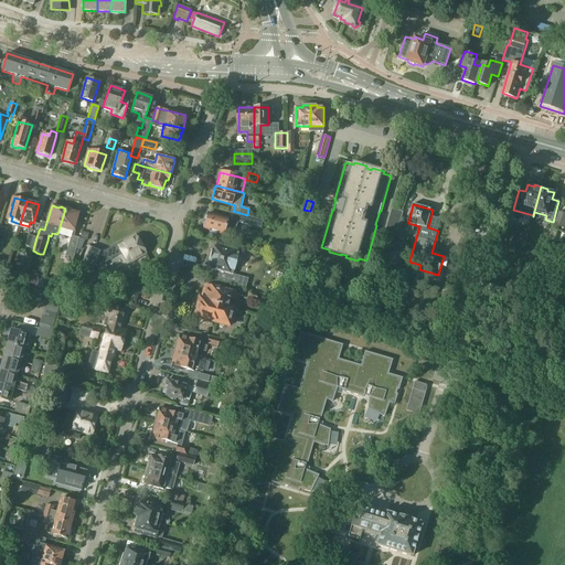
[(65,209),(57,234),(71,238),(65,257),(73,259),(80,238),(74,237),(75,231),(74,231),(80,213),(72,211),(71,210),(65,209)]
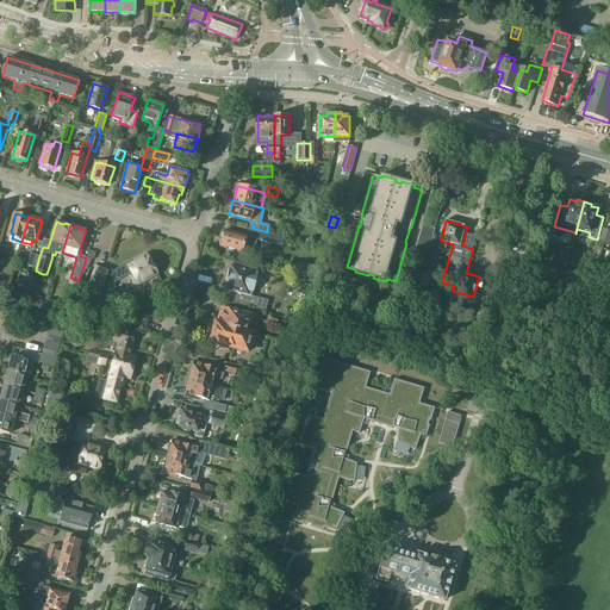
[(428,254),(436,229),(423,225),(416,251),(428,254)]
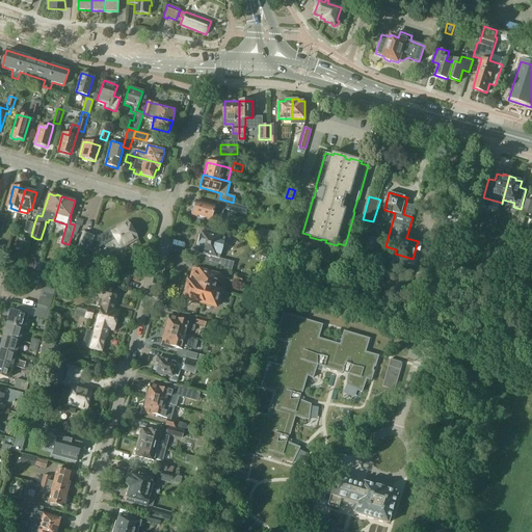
[(531,201),(526,200),(523,213),(531,215),(531,201)]
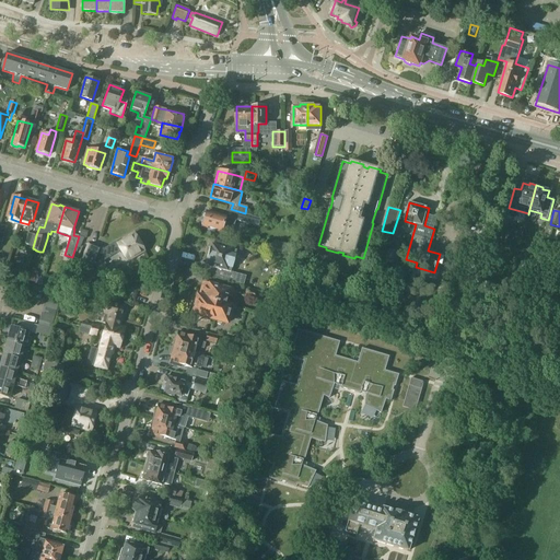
[(251,217),(235,213),(234,219),(206,211),(202,226),(231,234),(235,220),(249,223),(251,217)]
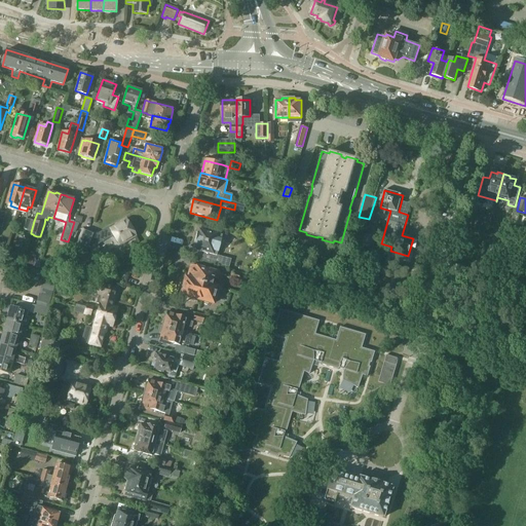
[(76,215),(74,222),(80,224),(82,218),(76,215)]
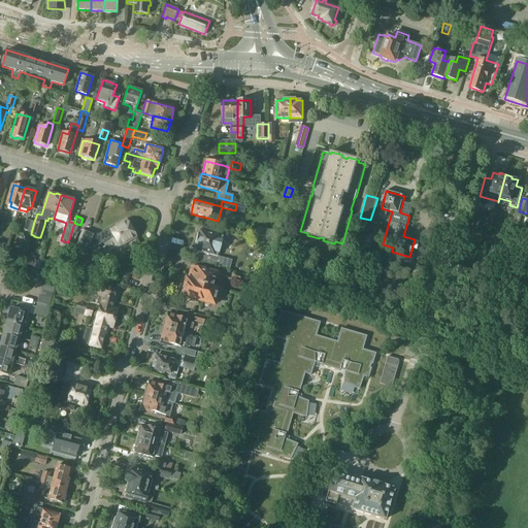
[(24,230),(31,233),(34,222),(27,220),(24,230)]
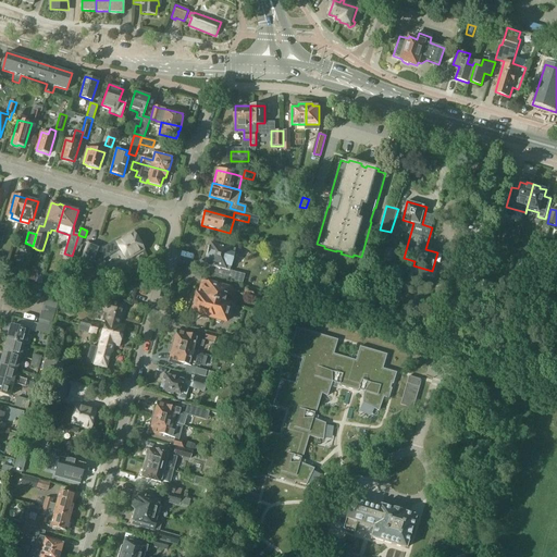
[(143,250),(133,233),(116,243),(114,240),(100,249),(87,245),(81,262),(89,265),(90,262),(93,262),(95,265),(102,260),(121,249),(126,260),(143,250)]
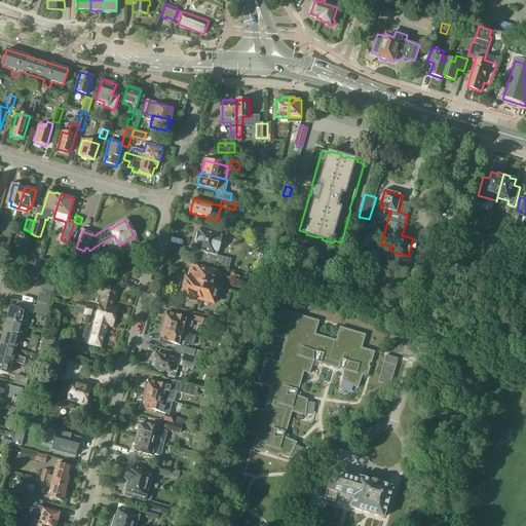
[(198,231),(194,247),(197,248),(196,250),(212,254),(217,256),(220,245),(222,234),(218,233),(201,229),(199,228),(199,231),(198,231)]
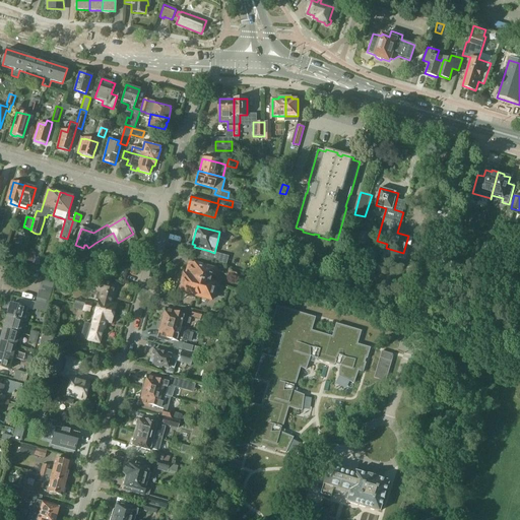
[(417,236),(413,250),(425,253),(427,243),(424,242),(425,237),(417,236)]
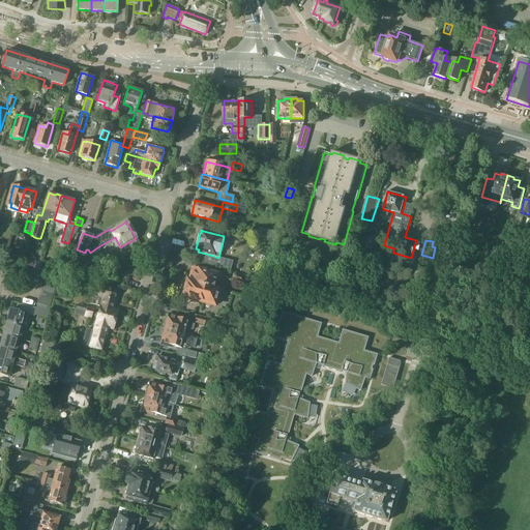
[(36,258),(25,256),(23,265),(33,268),(36,258)]
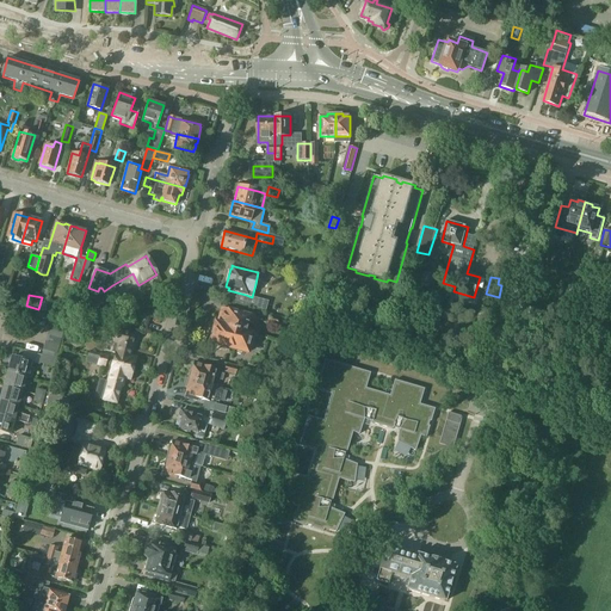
[(102,300),(97,310),(115,318),(119,307),(102,300)]
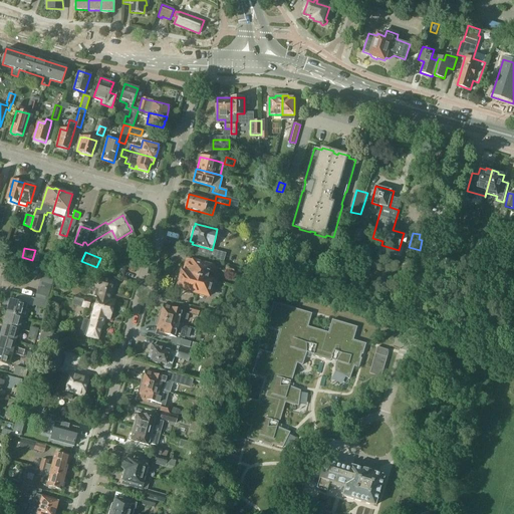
[(226,253),(219,252),(217,260),(224,261),(226,253)]
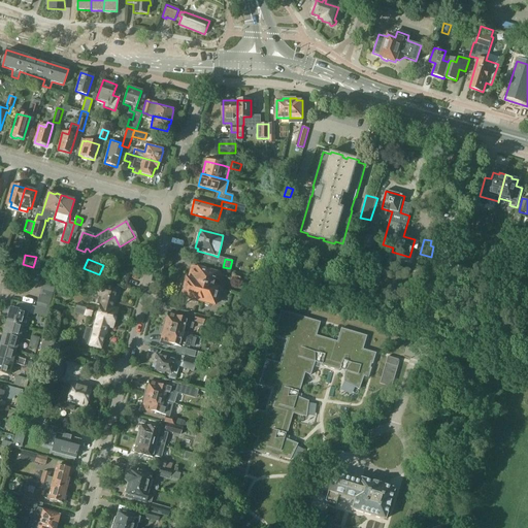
[(527,272),(527,261),(516,264),(519,274),(527,272)]
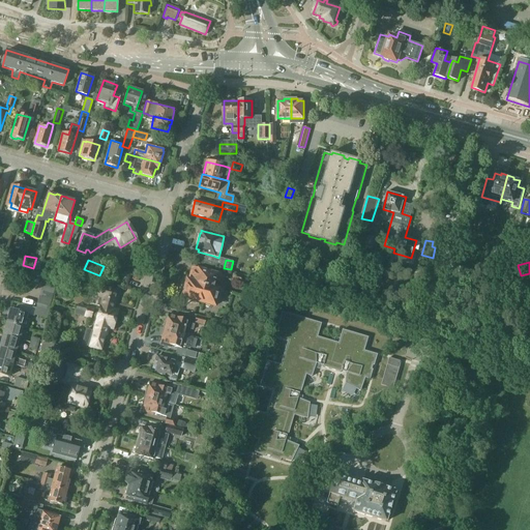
[(189,282),(200,284),(200,285),(213,288),(215,281),(222,282),(222,280),(223,275),(222,275),(193,267),(189,281),(189,282)]
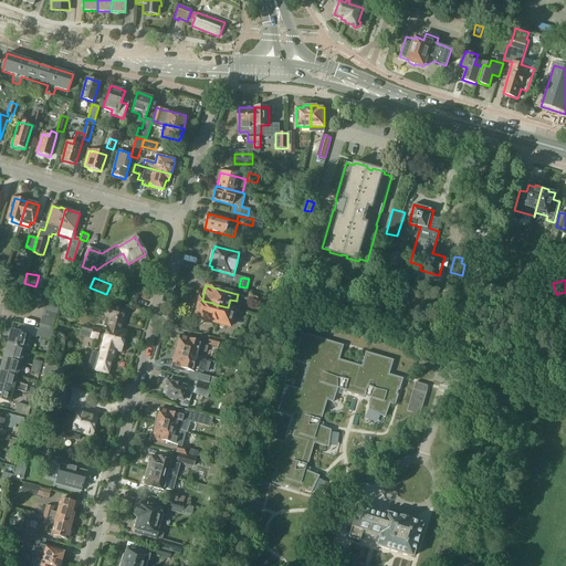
[(50,291),(48,297),(60,301),(62,294),(50,291)]
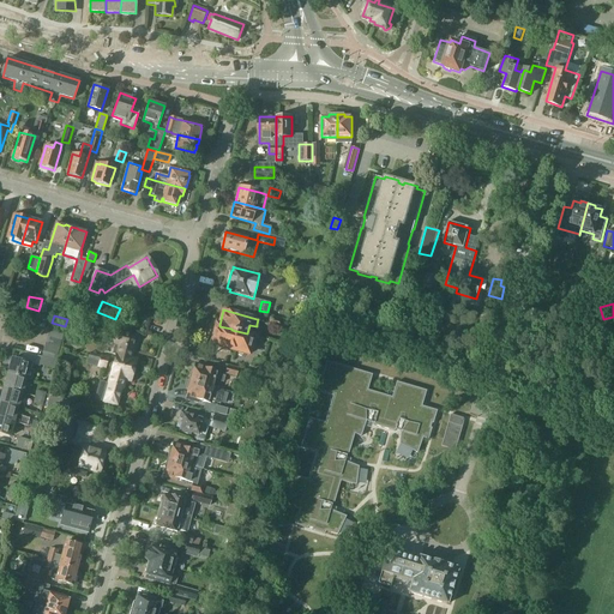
[(282,329),(284,320),(271,317),(269,325),(282,329)]
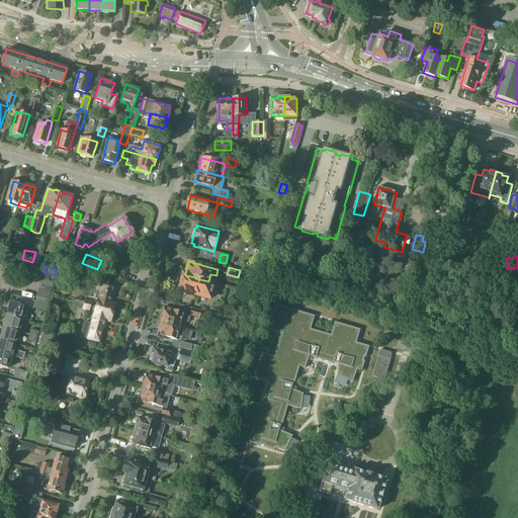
[(44,272),(41,278),(53,281),(55,275),(44,272)]
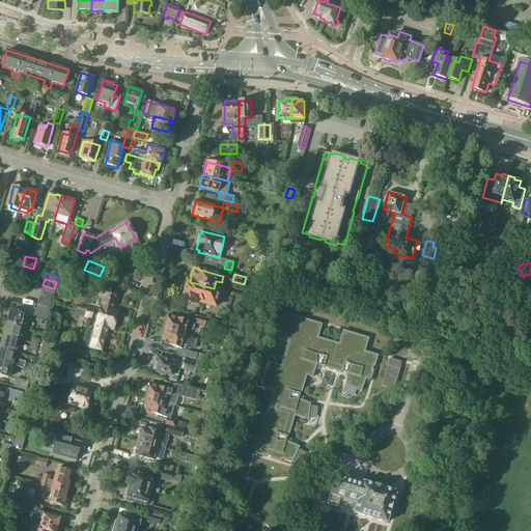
[(190,282),(190,281),(188,281),(183,298),(205,304),(205,305),(212,306),(212,305),(216,306),(220,290),(214,288),(200,285),(200,284),(190,282)]
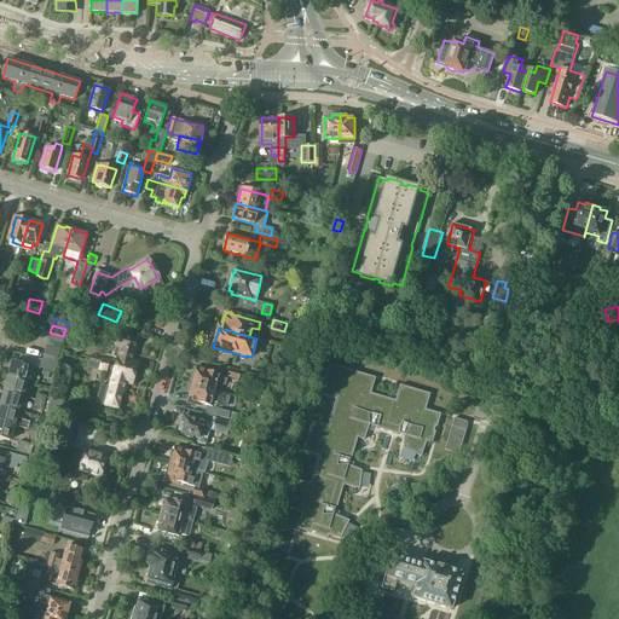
[(609,329),(601,330),(602,335),(607,335),(608,337),(618,335),(618,333),(618,328),(609,329)]
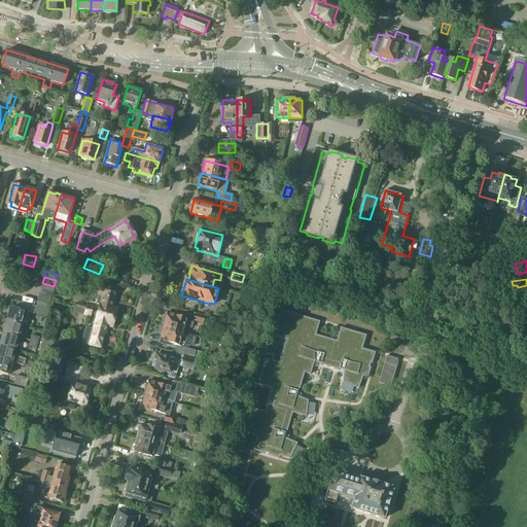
[(54,286),(42,283),(41,288),(53,292),(54,286)]
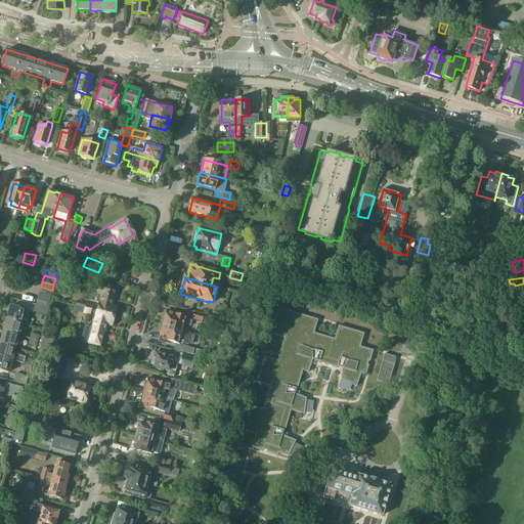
[(95,289),(95,291),(96,292),(97,294),(98,295),(96,302),(99,303),(97,311),(114,316),(115,316),(116,316),(117,310),(116,309),(117,307),(111,305),(111,303),(112,304),(114,298),(113,297),(116,287),(101,284),(101,285),(100,285),(98,285),(97,286),(96,288),(95,289)]
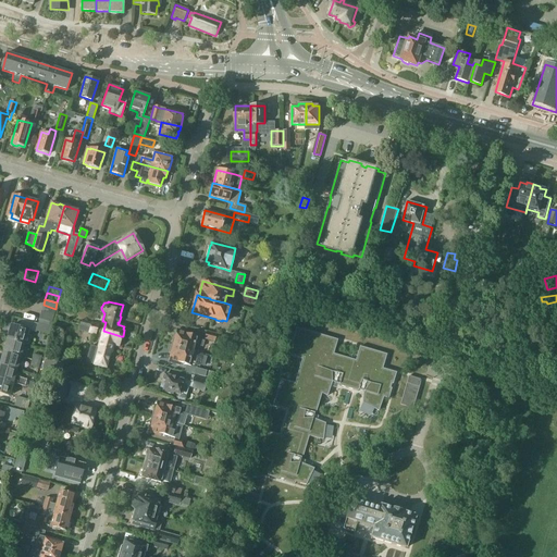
[(56,309),(44,305),(41,311),(53,316),(56,309)]
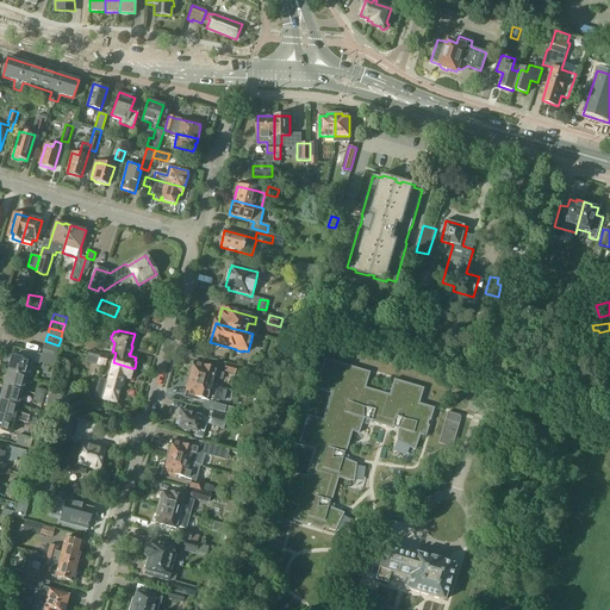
[(58,346),(45,341),(44,348),(57,352),(58,346)]
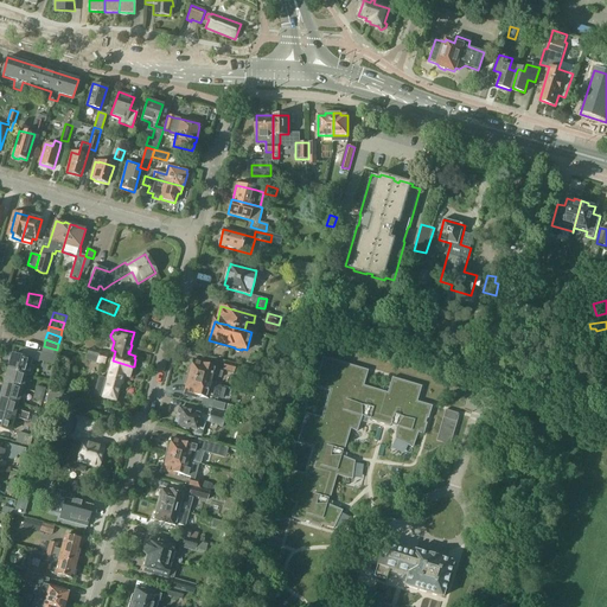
[(44,346),(42,352),(55,357),(57,350),(44,346)]
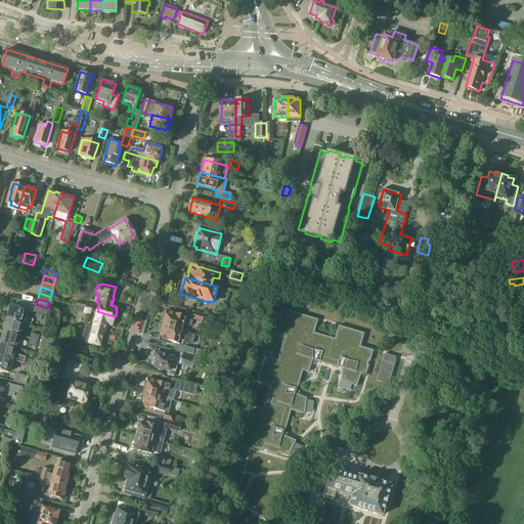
[(77,300),(76,305),(92,310),(93,305),(77,300)]
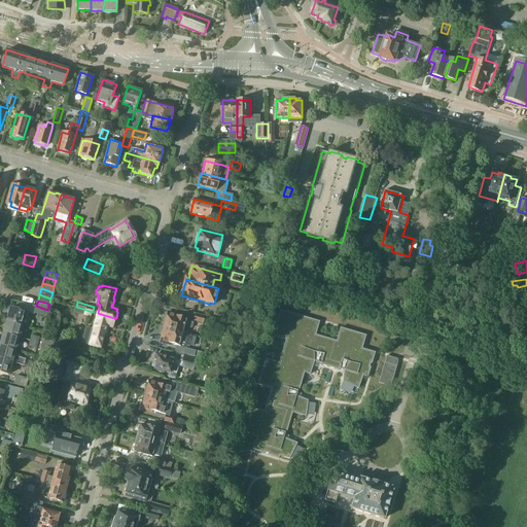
[(47,310),(36,306),(34,313),(45,316),(47,310)]
